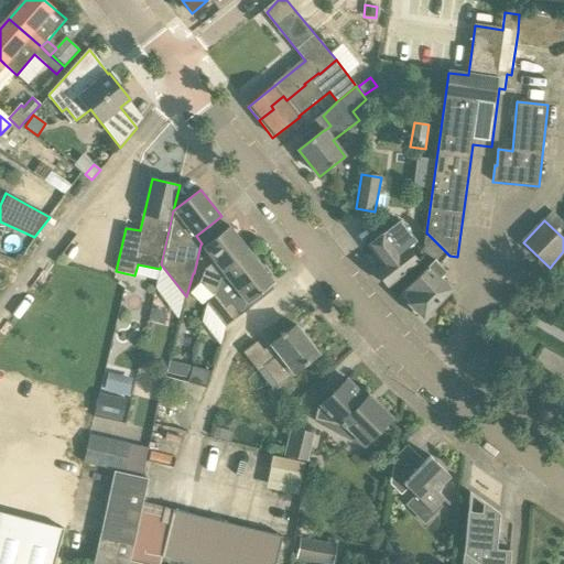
[(383,266),(377,270),(376,271),(388,286),(420,262),(408,246),(415,240),(400,221),(384,234),(384,232),(368,246),(383,266)]
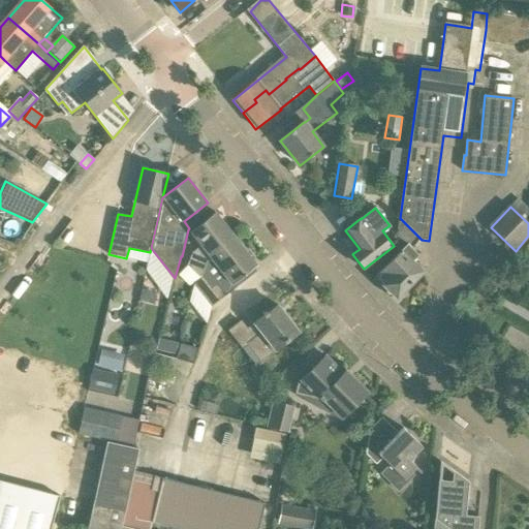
[(189,266),(201,277),(209,255),(234,236),(215,212),(191,231),(204,247),(194,253),(189,266)]
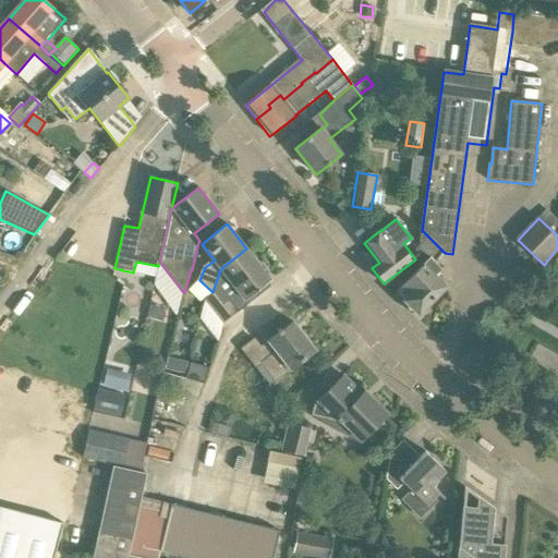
[(431,257),(436,263),(445,253),(422,230),(420,249),(429,258),(431,257)]
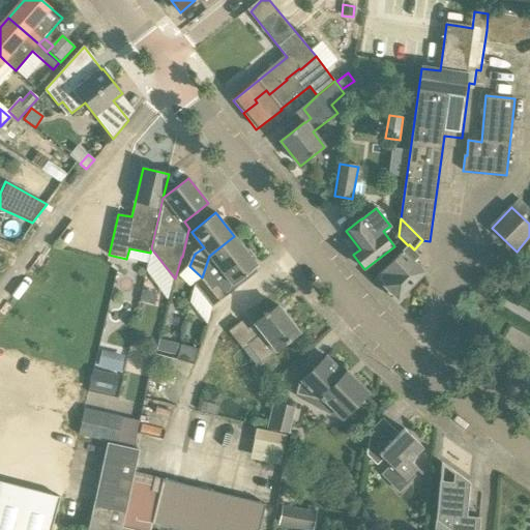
[(209,256),(202,277),(194,284),(212,307),(258,272),(255,268),(258,266),(255,262),(255,259),(253,256),(249,256),(242,246),(243,243),(240,240),(237,240),(234,236),(209,256)]
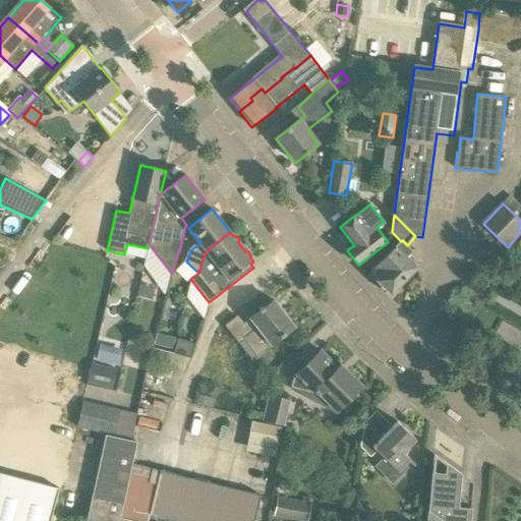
[(413,251),(407,245),(402,240),(401,241),(372,270),(381,278),(378,281),(381,283),(380,287),(385,293),(389,292),(391,294),(417,268),(407,257),(413,251)]
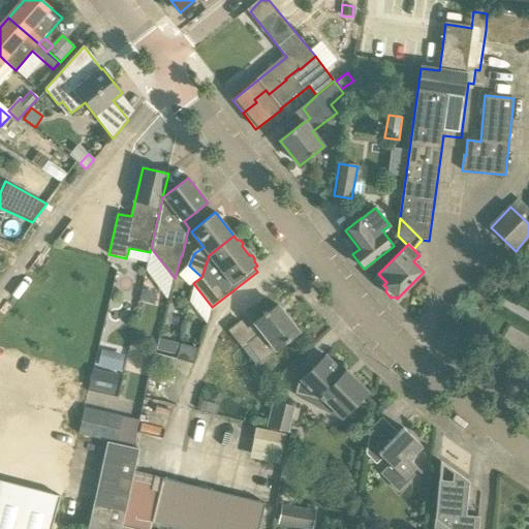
[(255,324),(247,330),(242,322),(229,331),(243,348),(247,344),(261,362),(299,333),(278,306),(269,313),(267,312),(263,315),(265,316),(254,323),(255,324)]
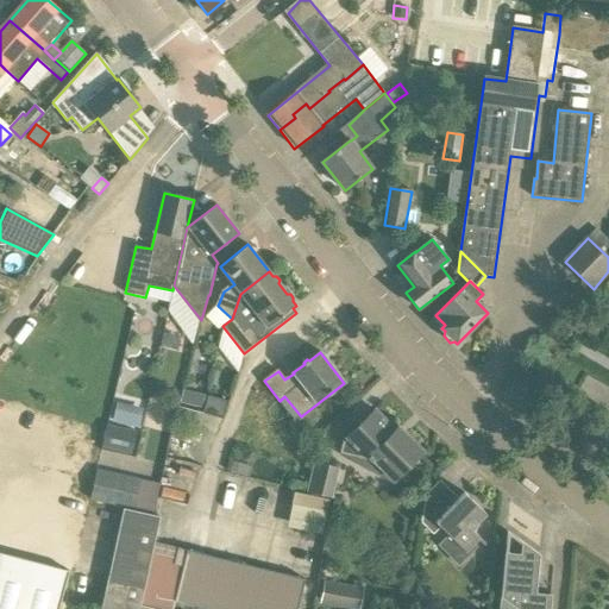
[(205,395),(184,389),(181,406),(200,410),(205,395)]
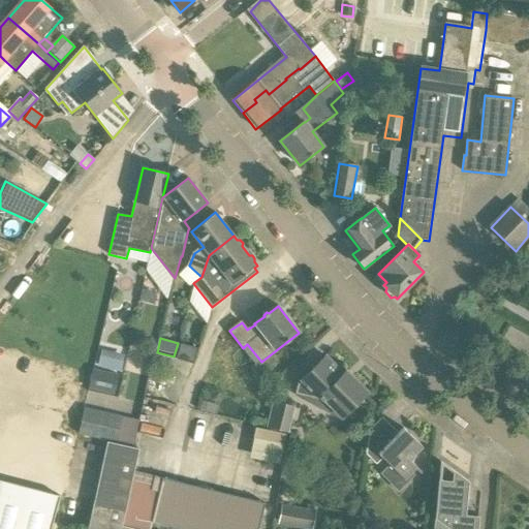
[(177,358),(193,362),(197,348),(181,344),(177,358)]
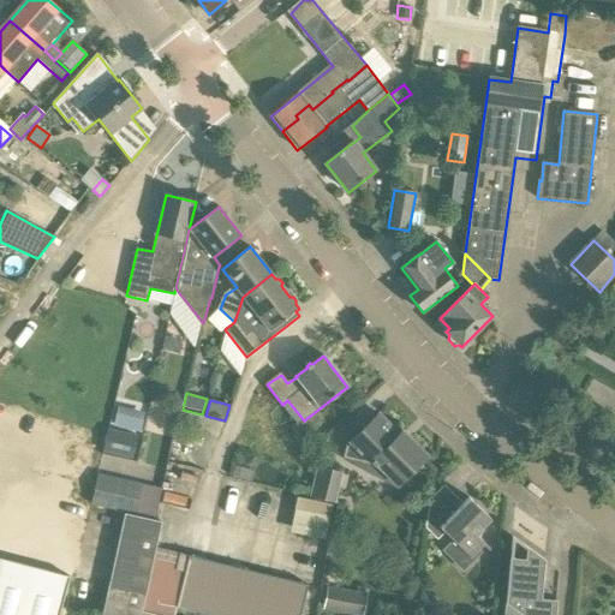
[(144,413),(135,411),(130,429),(141,431),(144,413)]
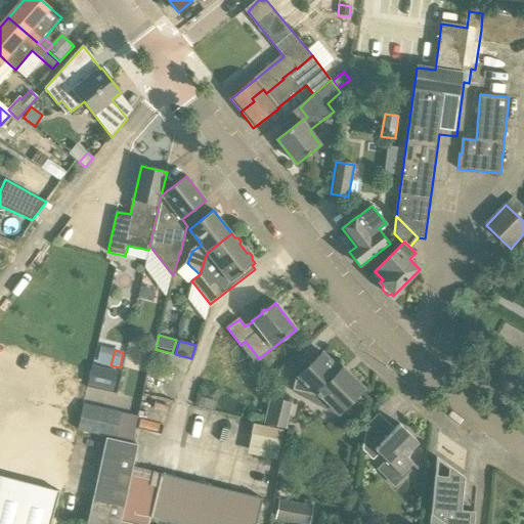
[(174,356),(153,350),(150,361),(171,367),(174,356)]
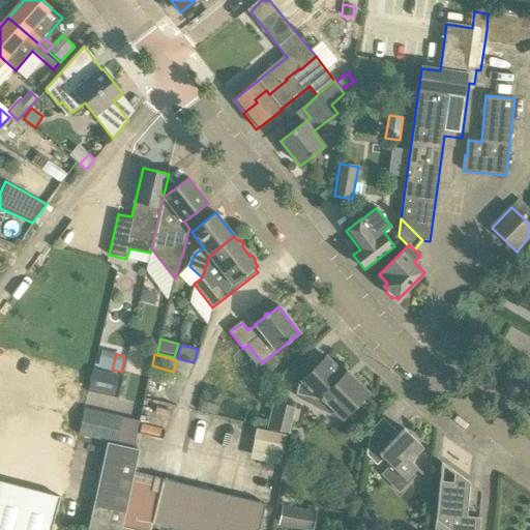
[(327,357),(299,385),(296,394),(322,401),(324,403),(325,401),(343,418),(369,393),(348,372),(345,375),(327,357)]
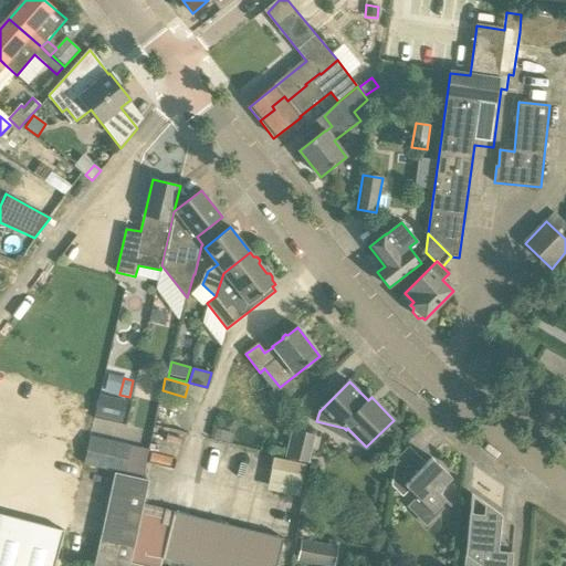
[(188,398),(163,392),(159,405),(185,411),(188,398)]
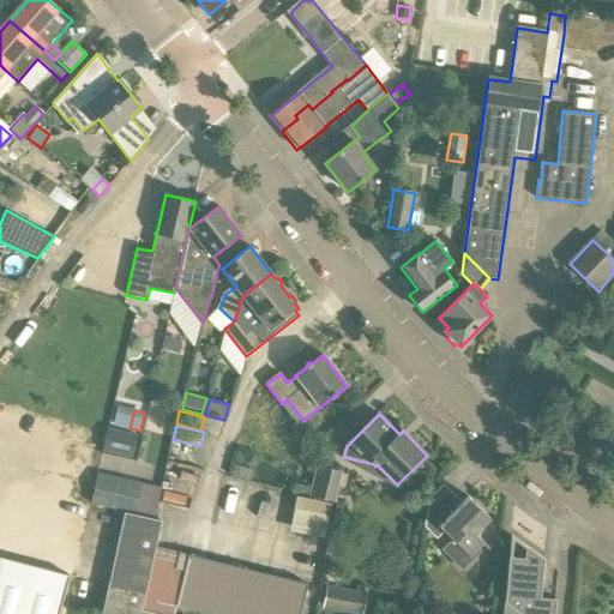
[(102,452),(132,459),(138,435),(108,428),(102,452)]
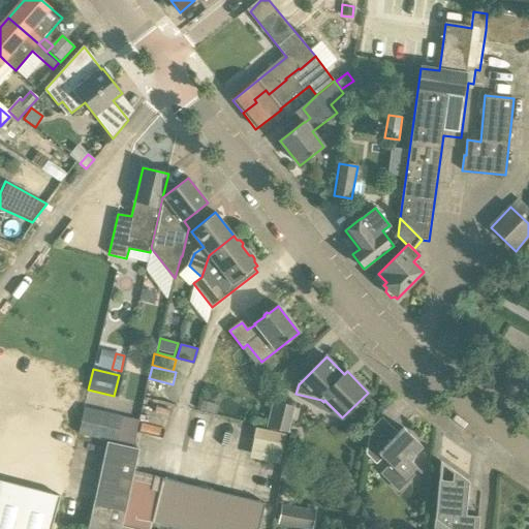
[(289,421),(293,406),(274,402),(268,428),(289,433),(292,421),(289,421)]
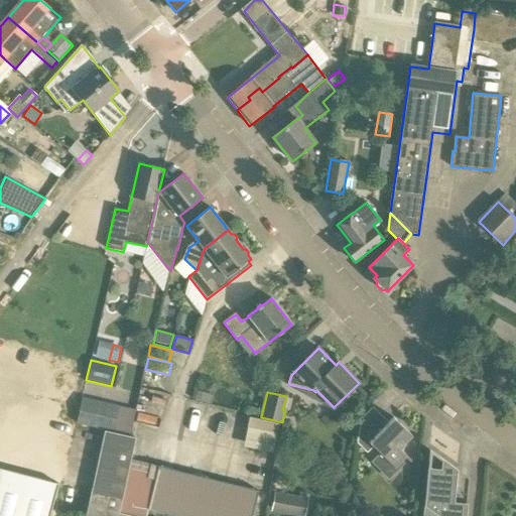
[(76,424),(105,431),(128,436),(134,411),(117,407),(118,407),(82,398),(76,424)]
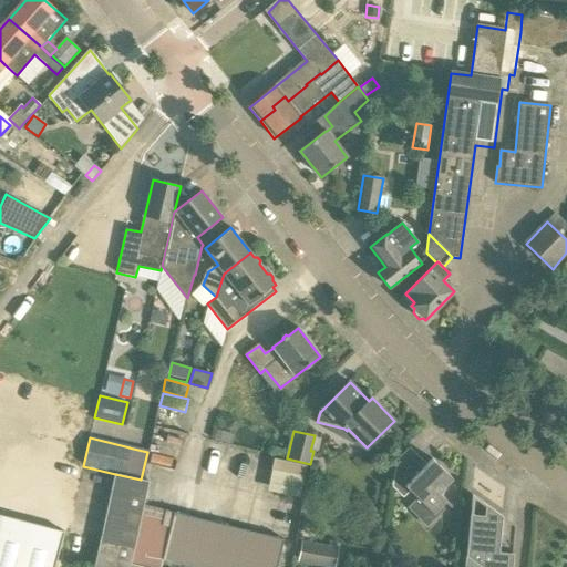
[(454,480),(433,460),(428,465),(411,447),(397,462),(393,487),(404,498),(411,491),(435,515),(449,502),(440,494),(454,480)]
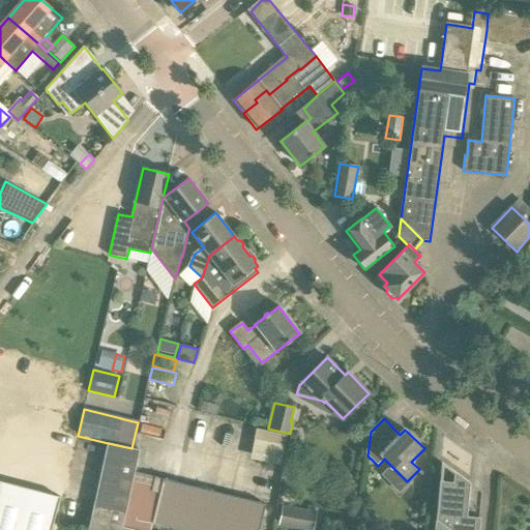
[(256,429),(249,459),(281,465),(287,434),(256,429)]
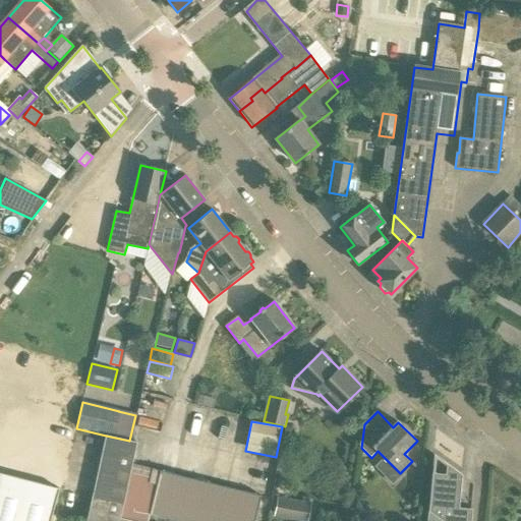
[(129,441),(106,436),(87,520),(132,520),(121,518),(132,464),(137,443),(129,441)]
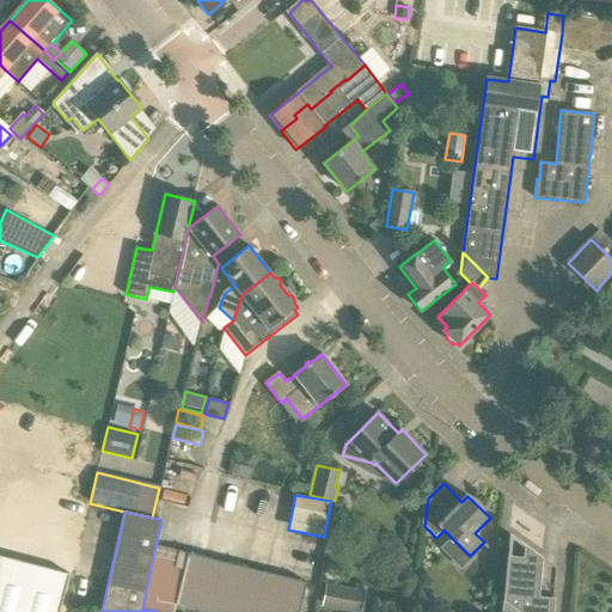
[(542,557),(509,534),(501,611),(552,611),(556,574),(554,574),(554,575),(540,574),(542,557)]
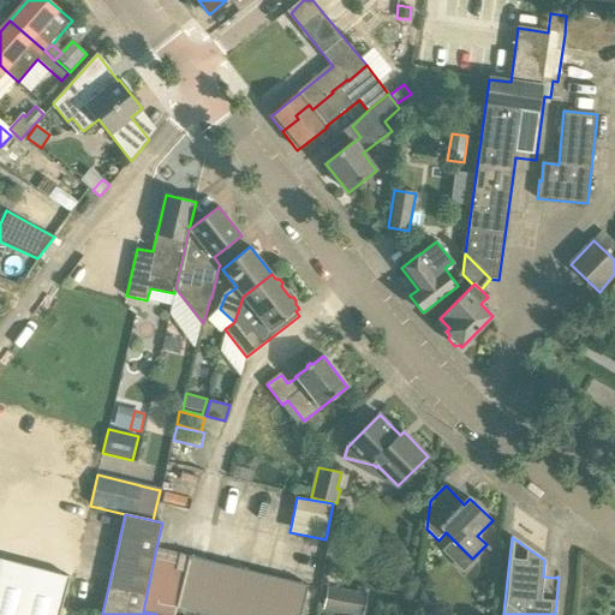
[(300,614),(309,585),(183,554),(174,587),(184,589),(179,607),(213,614),(300,614)]
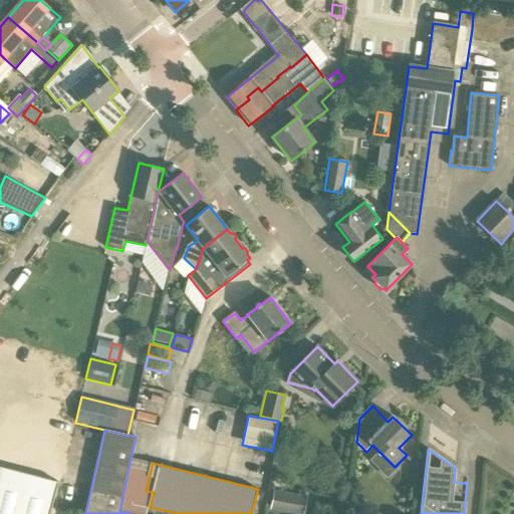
[(1,471),(0,473),(0,513),(54,513),(62,488),(1,471)]
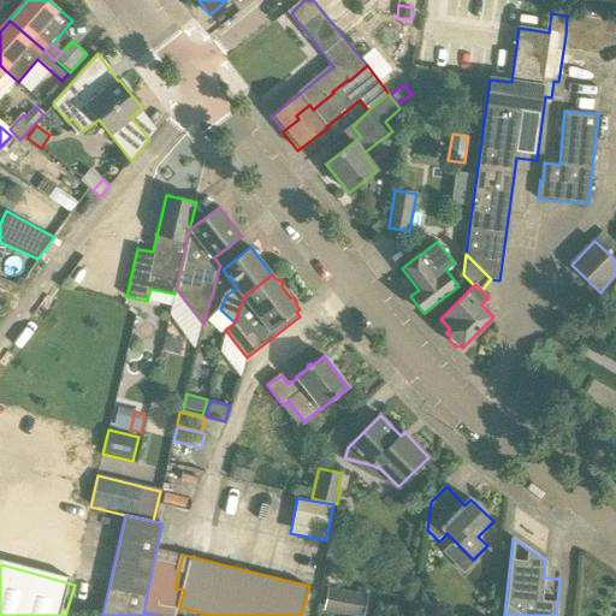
[(329,587),(324,611),(350,615),(363,615),(368,594),(329,587)]
